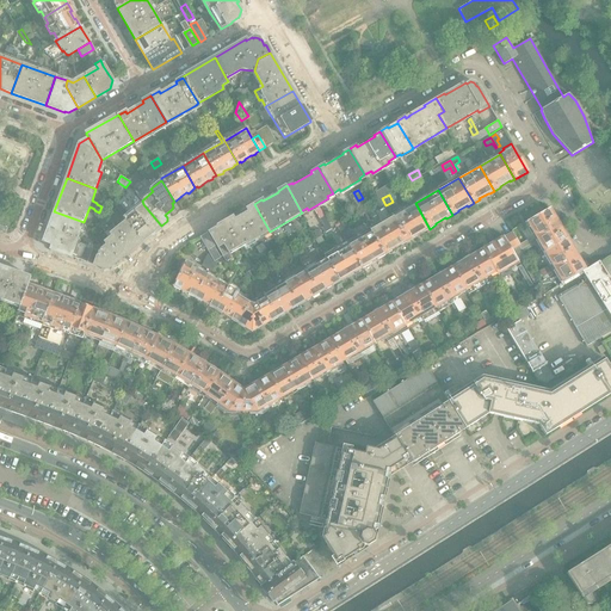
[(386,205),(382,199),(375,203),(380,210),(386,205)]
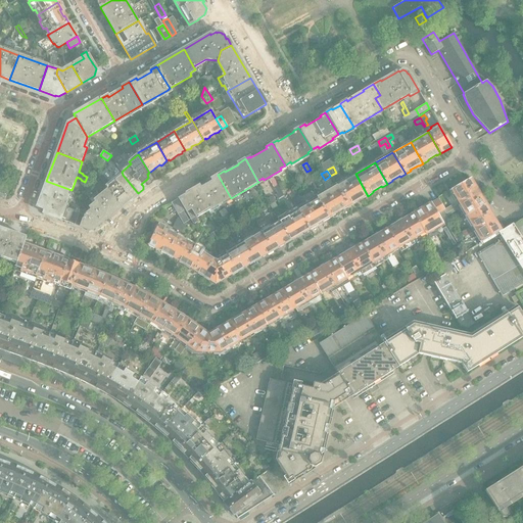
[(368,196),(355,174),(336,186),(348,207),(353,203),(359,199),(362,198),(363,198),(368,196)]
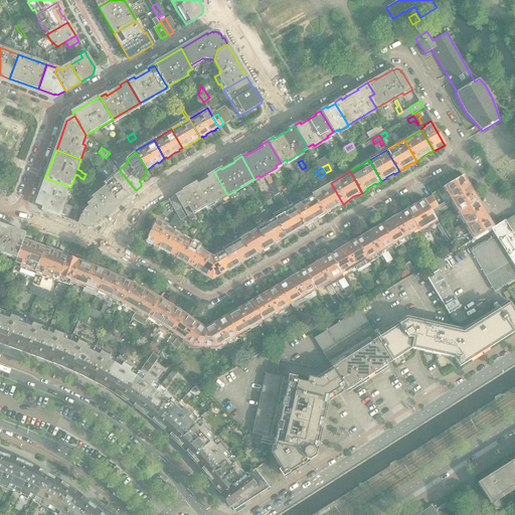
[(136,190),(121,172),(105,185),(106,186),(120,203),(136,190)]
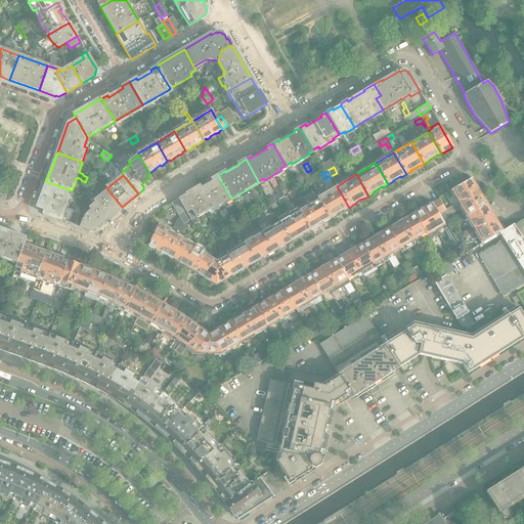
[(231,199),(218,175),(212,179),(212,180),(200,187),(200,186),(193,189),(206,211),(210,209),(211,210),(231,199)]
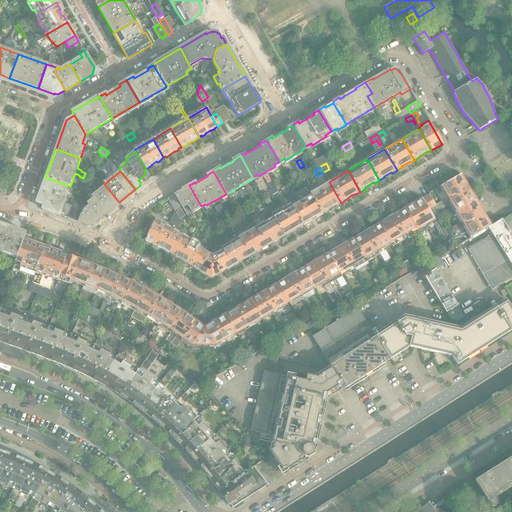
[(475,200),(467,186),(460,174),(441,186),(456,212),(475,200)]
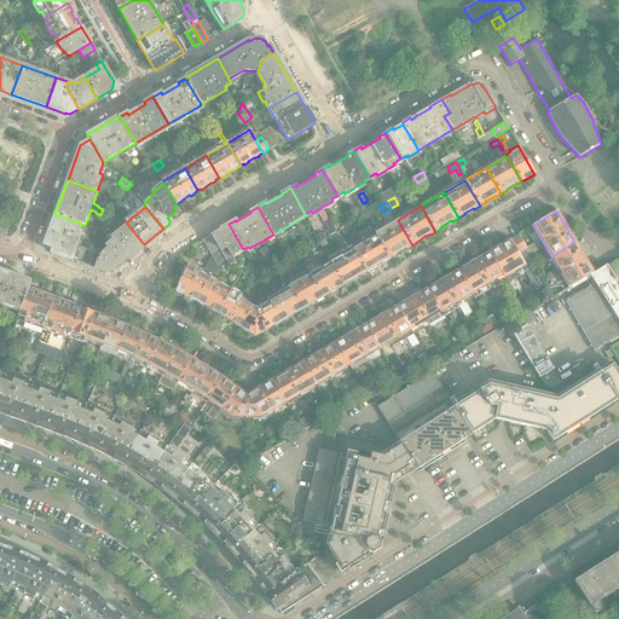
[(76,249),(79,242),(85,225),(55,214),(48,231),(44,244),(45,244),(53,248),(51,253),(71,260),(76,249)]
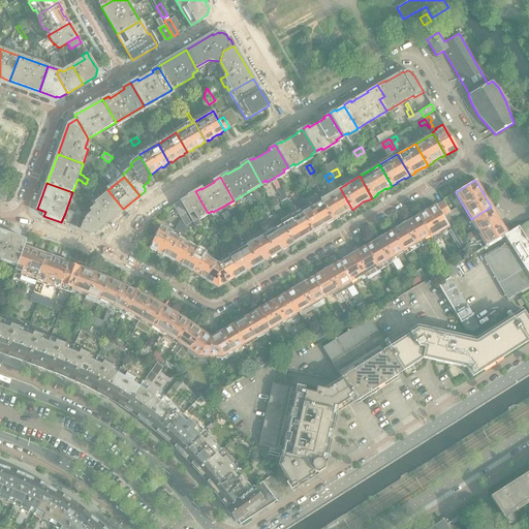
[(287,198),(281,188),(277,190),(280,196),(278,197),(281,201),(287,198)]
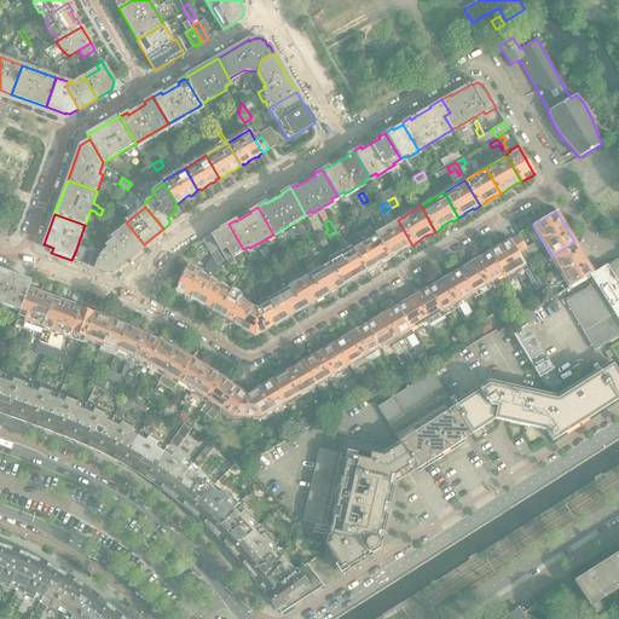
[(412,246),(398,220),(375,233),(389,259),(395,255),(395,254),(405,248),(406,249),(412,246)]
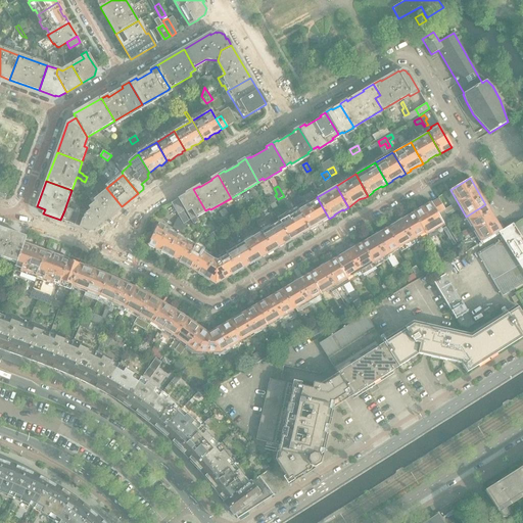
[(122,206),(107,189),(93,200),(95,202),(88,208),(91,211),(88,214),(98,226),(122,206)]
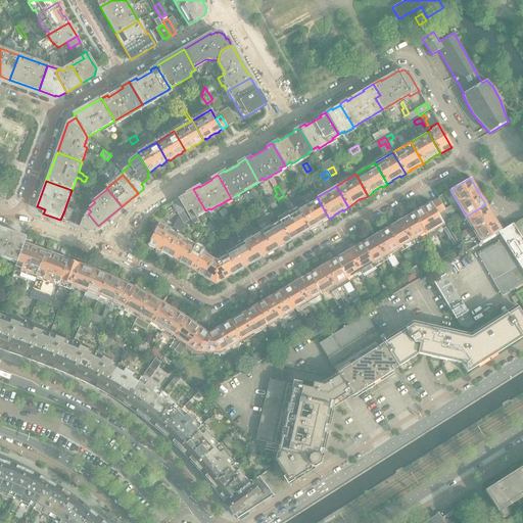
[(205,210),(193,189),(186,193),(187,194),(179,199),(191,219),(205,210)]
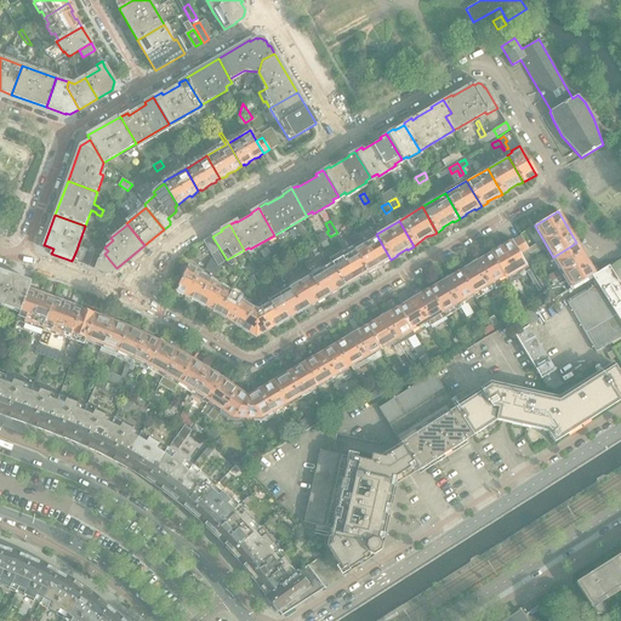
[(359,241),(351,227),(343,231),(352,246),(359,241)]
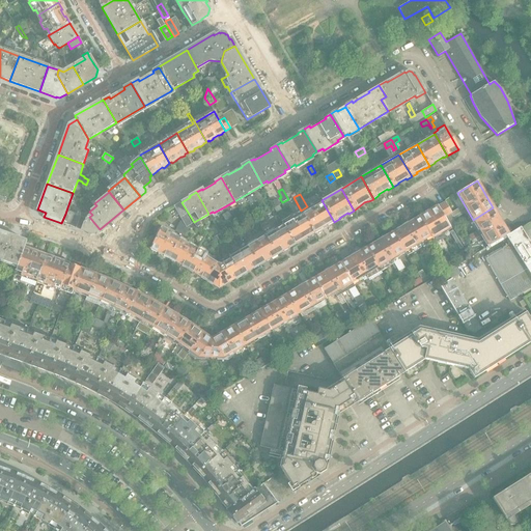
[(334,222),(322,200),(302,212),(314,233),(320,229),(320,228),(328,224),(328,225),(334,222)]
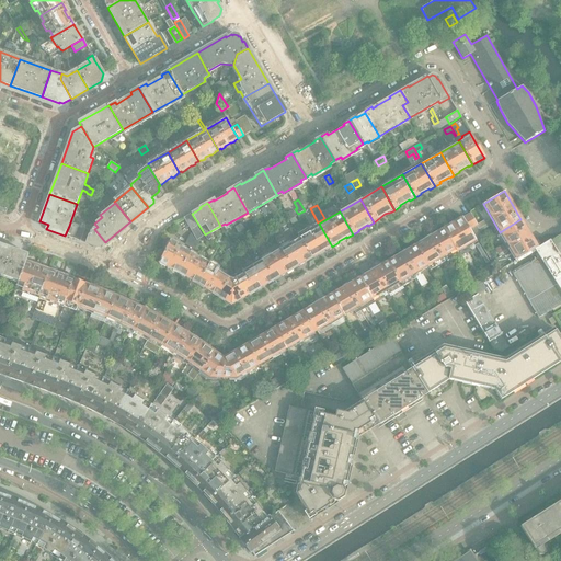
[(478,226),(477,225),(470,214),(462,218),(470,230),(472,229),(477,226),(478,226)]
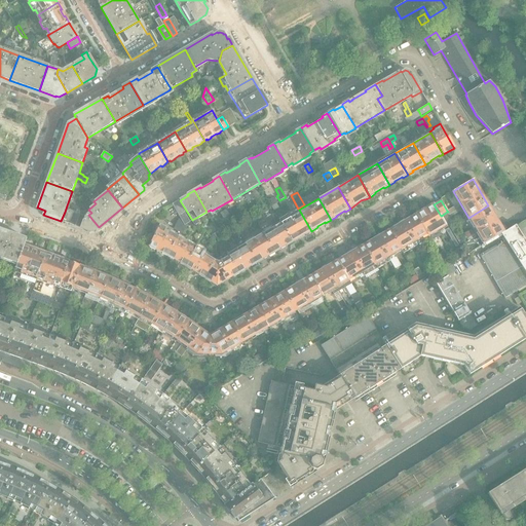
[(190,222),(178,201),(173,204),(184,225),(190,222)]
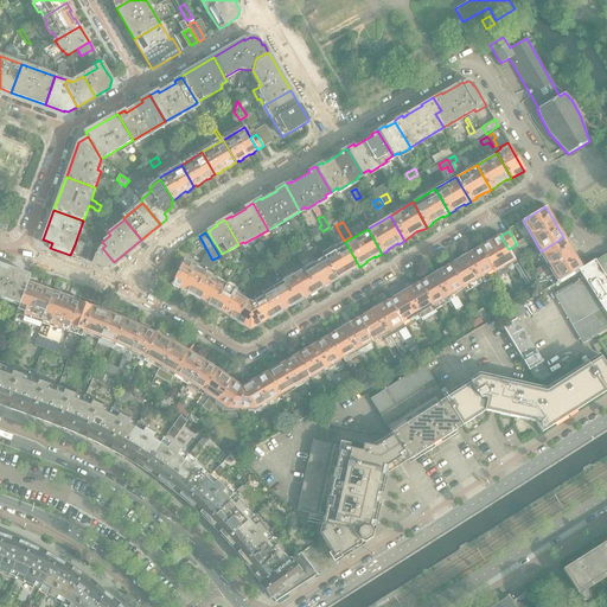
[(509,249),(500,236),(500,235),(480,248),(494,272),(515,260),(509,249)]
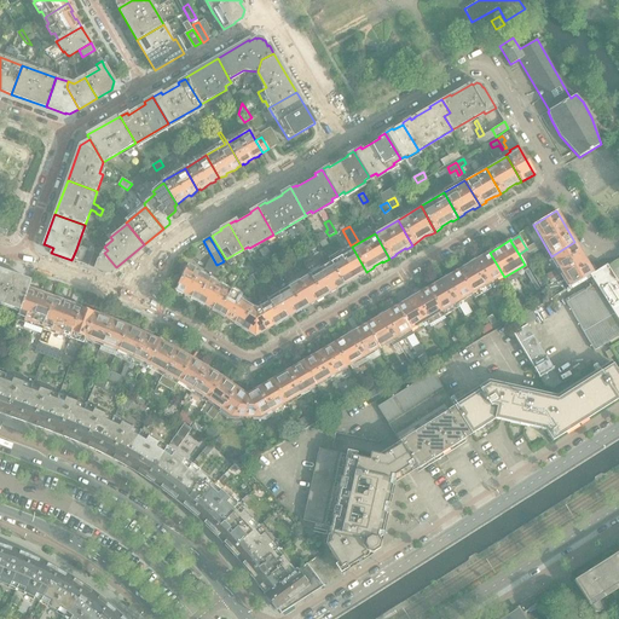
[(593,273),(585,260),(574,242),(551,256),(568,288),(590,276),(593,273)]
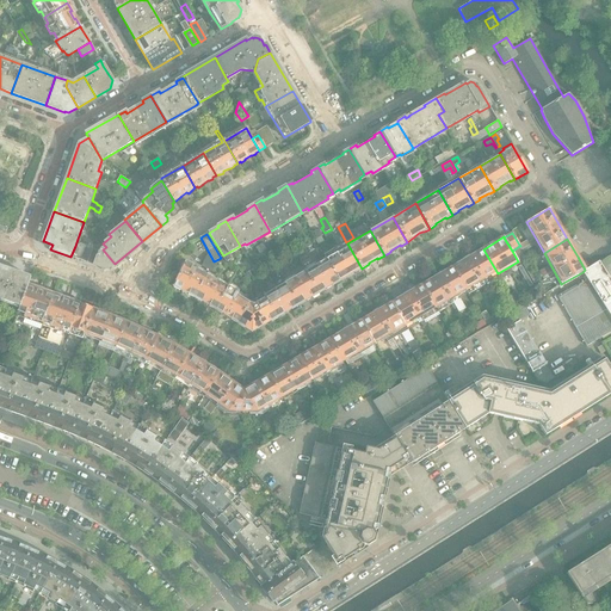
[(522,250),(534,242),(532,240),(529,242),(528,240),(519,245),(520,246),(519,246),(520,250),(522,250)]
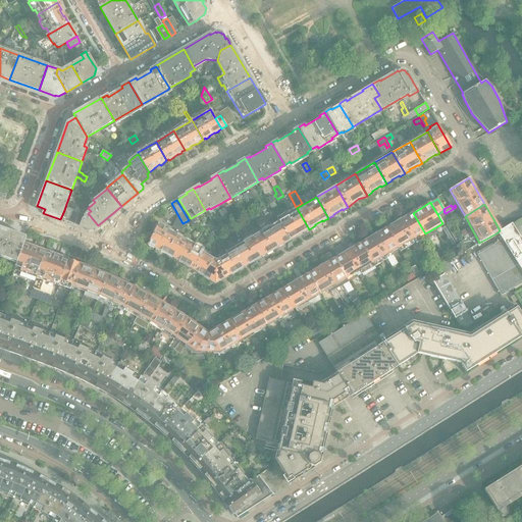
[(456,207),(446,213),(447,215),(457,209),(456,207)]
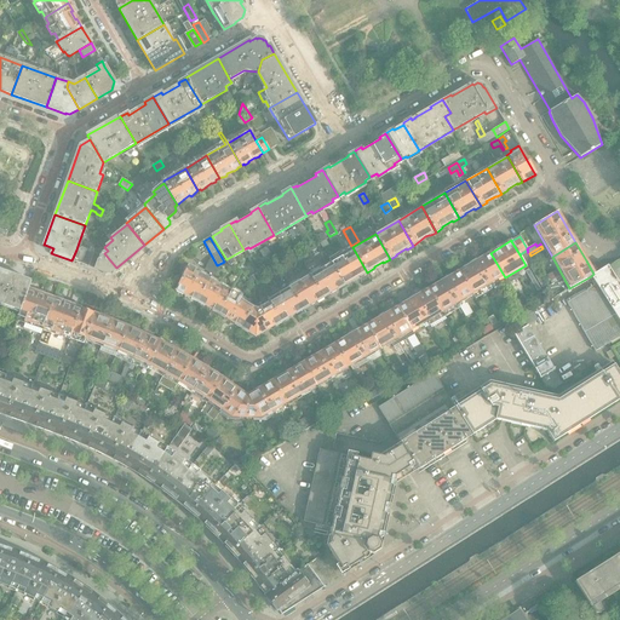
[(367,273),(352,247),(329,260),(344,286),(351,281),(351,280),(360,275),(360,276),(367,273)]
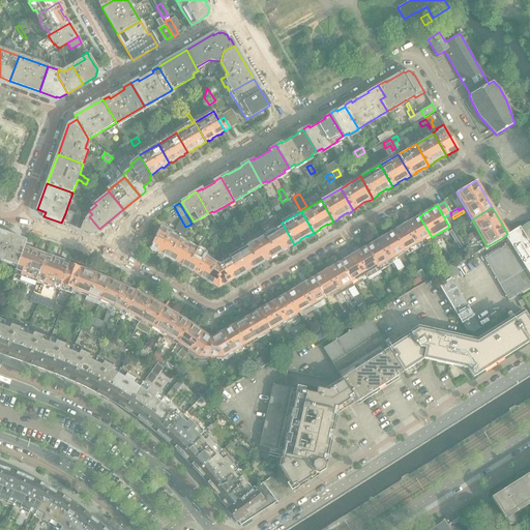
[(82,230),(86,219),(84,218),(84,212),(81,212),(80,215),(76,228),(82,230)]
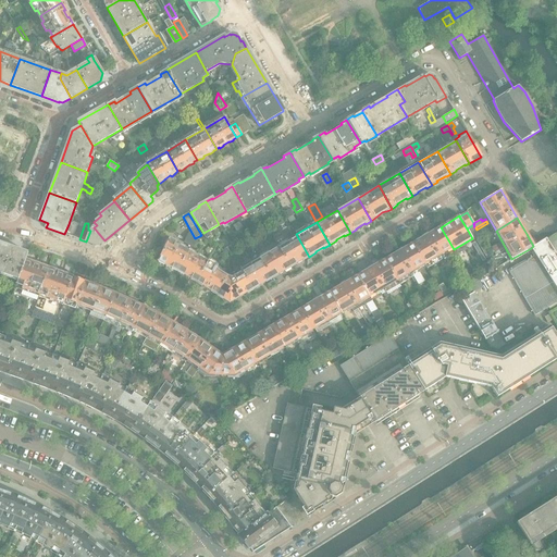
[(104,240),(94,227),(90,231),(86,242),(96,245),(99,245),(104,240)]
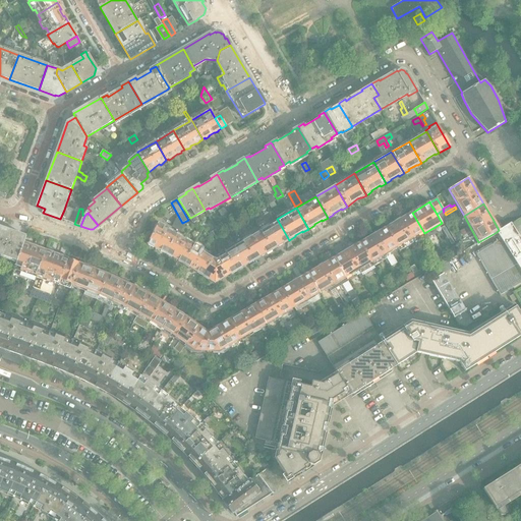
[(423,235),(423,234),(424,233),(412,213),(386,227),(397,245),(396,246),(398,250),(410,243),(413,249),(417,246),(414,241),(423,235)]
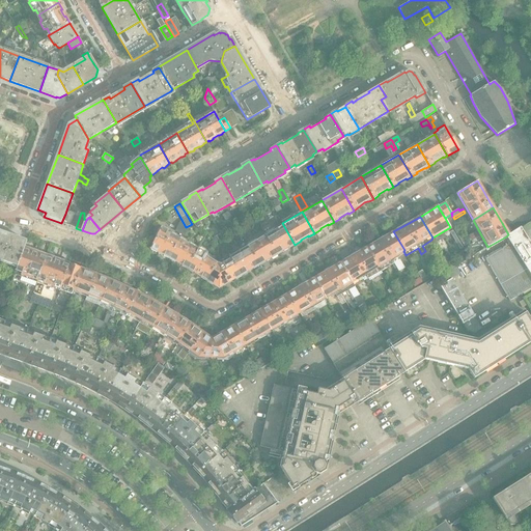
[(530,220),(512,232),(509,234),(506,236),(510,244),(530,276),(530,220)]
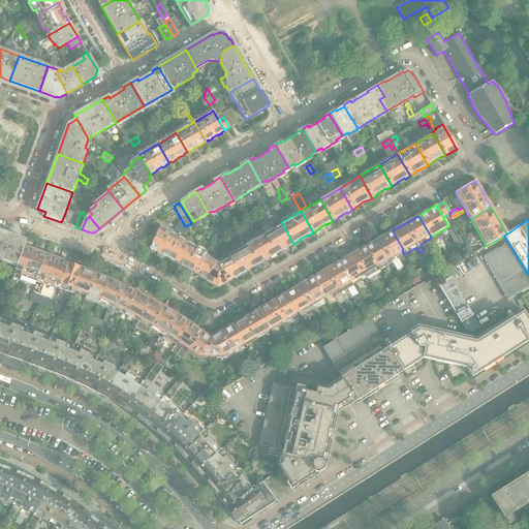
[(180,220),(174,230),(181,234),(184,226),(181,221),(180,220)]
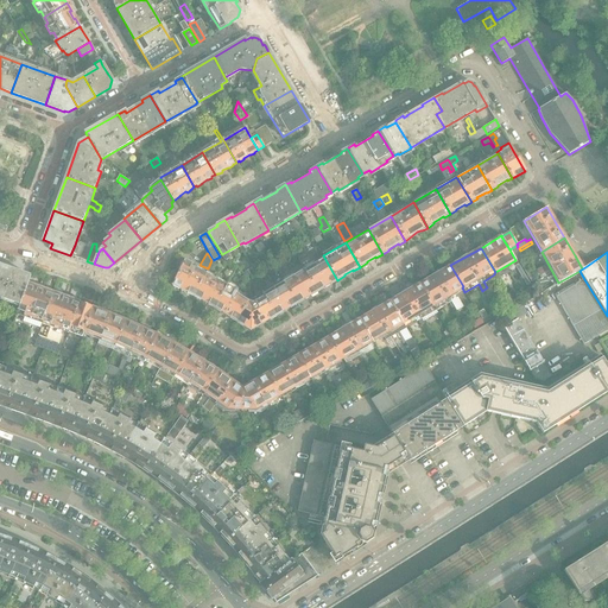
[(337,280),(323,255),(303,267),(317,292),(323,289),(323,287),(330,283),(331,284),(337,280)]
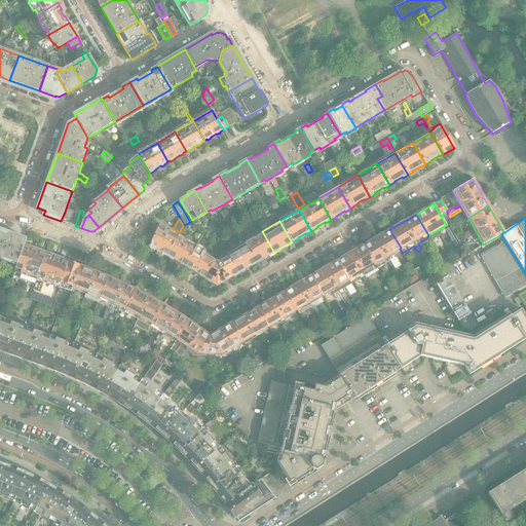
[(242,223),(236,226),(239,232),(246,229),(242,223)]
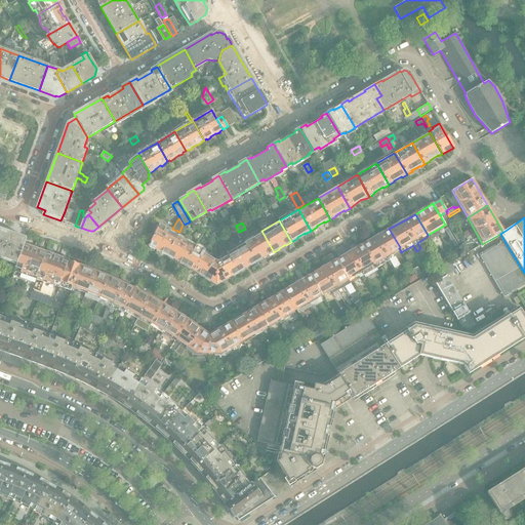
[(167,256),(177,238),(168,232),(166,232),(167,229),(162,227),(159,225),(158,227),(157,226),(154,233),(155,234),(149,246),(150,246),(149,247),(155,249),(162,252),(161,253),(167,256)]
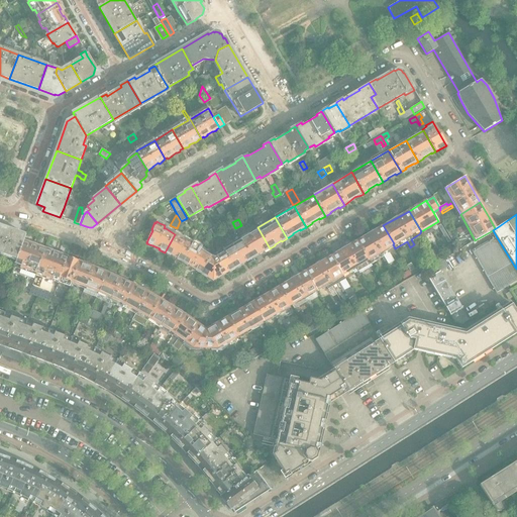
[(23,240),(26,235),(0,225),(0,252),(16,259),(17,259),(23,240)]
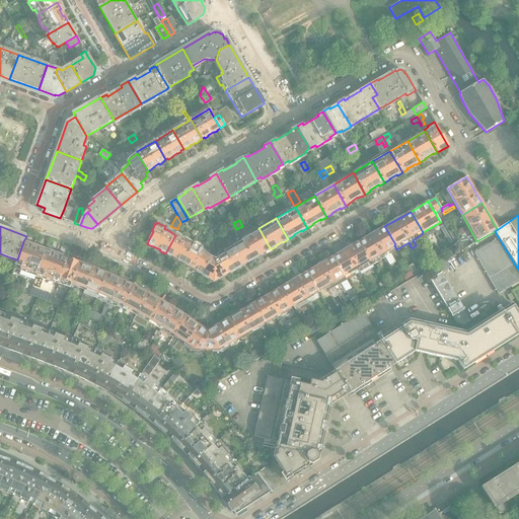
[(382,252),(394,245),(395,244),(384,226),(359,241),(372,265),(383,258),(386,264),(388,263),(389,266),(395,262),(390,253),(385,257),(382,252)]
